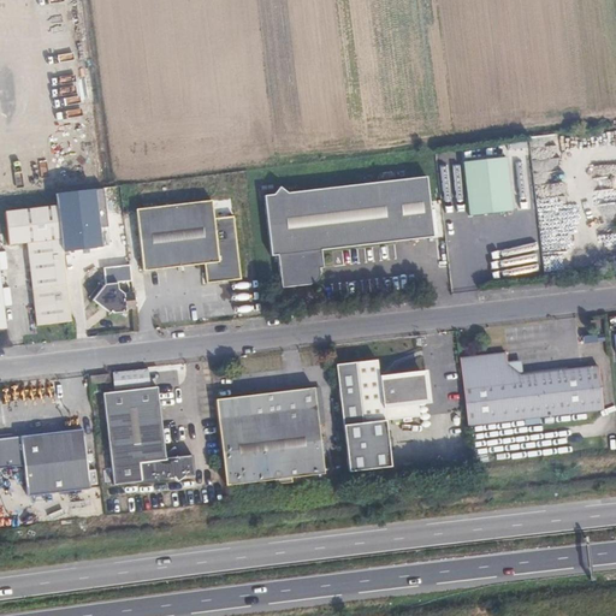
[(462,161),(469,217),(514,211),(507,155),(462,161)]
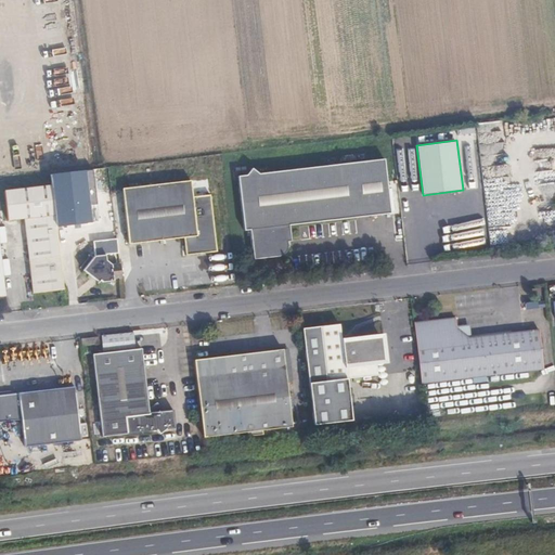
[(392,215),(385,160),(310,168),(317,223),(392,215)]
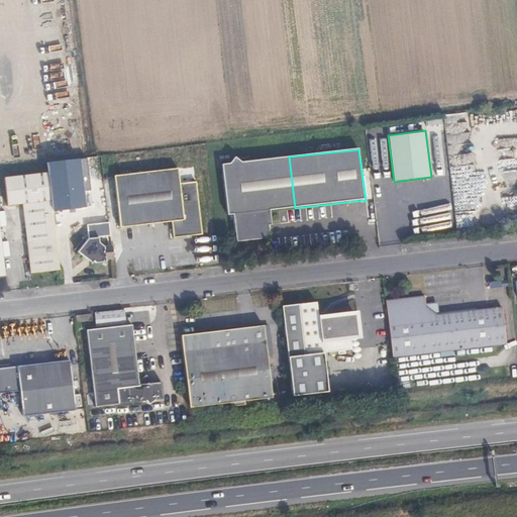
[(295,208),(289,157),(243,162),(235,156),(229,164),(221,165),(227,216),(232,215),(235,242),(260,239),(260,236),(265,230),(265,226),(271,225),(270,211),(295,208)]
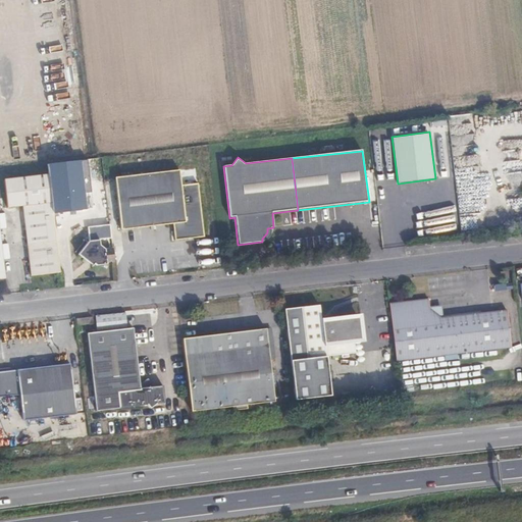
[(102,164),(65,165),(65,179),(102,177),(102,164)]
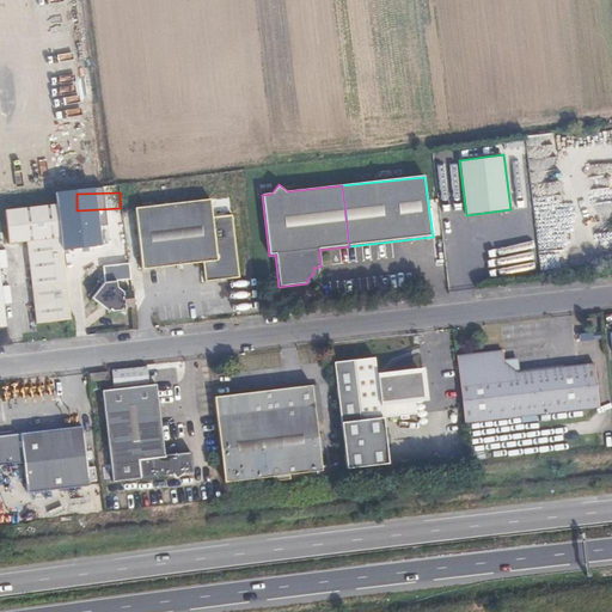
[(239,279),(232,215),(213,218),(210,200),(184,202),(193,264),(201,263),(203,282),(239,279)]
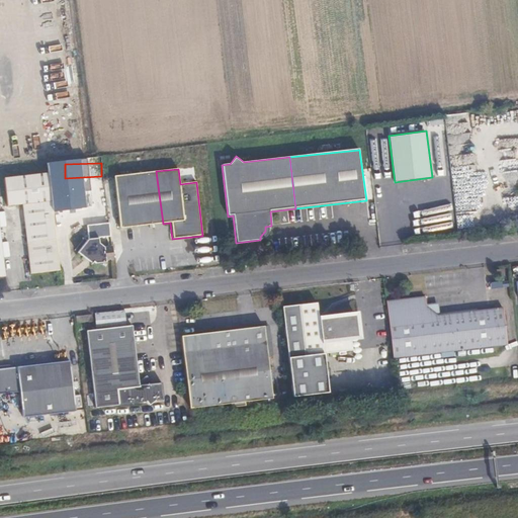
[(163,224),(156,171),(113,176),(119,229),(163,224)]
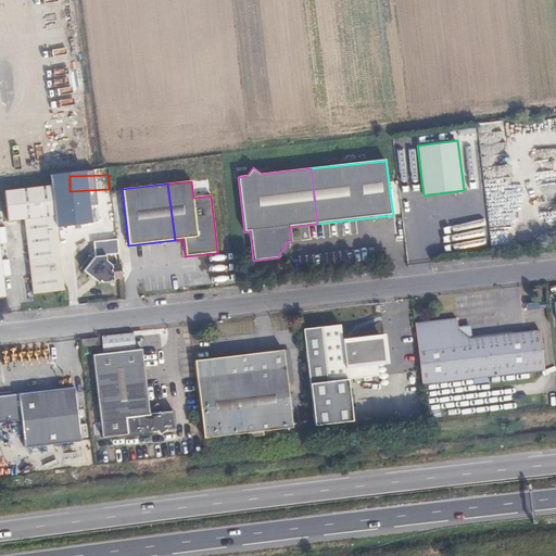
[(61,258),(52,187),(5,192),(10,222),(24,219),(29,262),(61,258)]
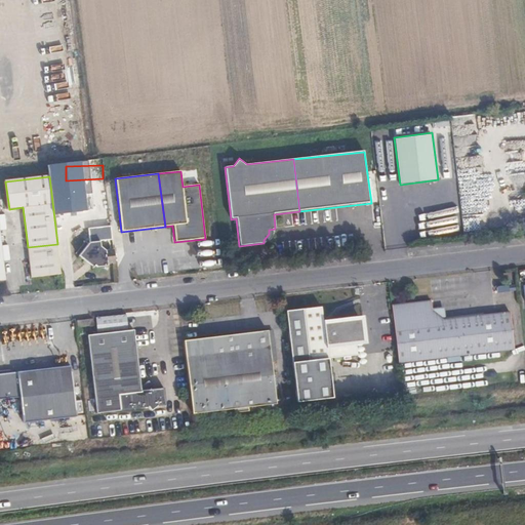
[(114,249),(107,250),(102,246),(101,240),(89,241),(79,256),(88,264),(90,260),(96,265),(95,266),(97,267),(109,266),(108,263),(116,263),(114,249)]
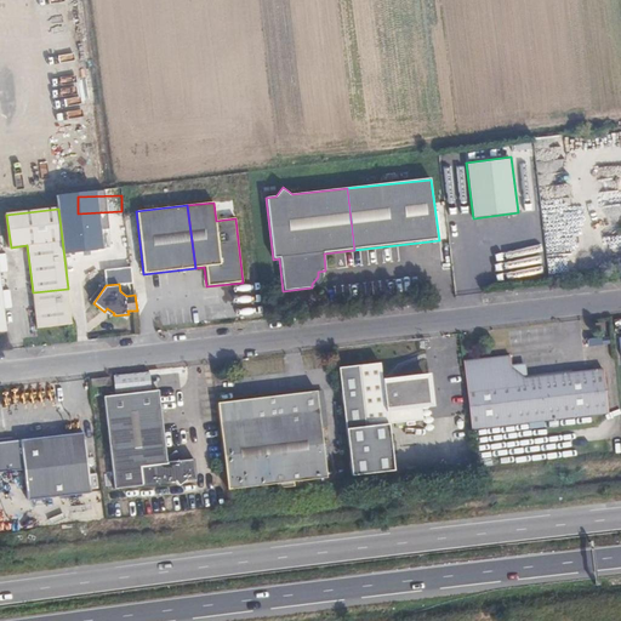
[(609,416),(604,371),(529,380),(524,380),(512,370),(512,366),(511,358),(463,363),(472,431),(609,416)]
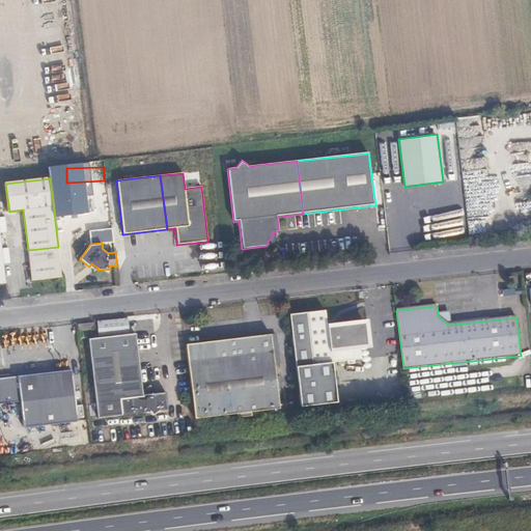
[(325,310),(306,312),(312,365),(363,360),(359,324),(328,327),(325,310)]
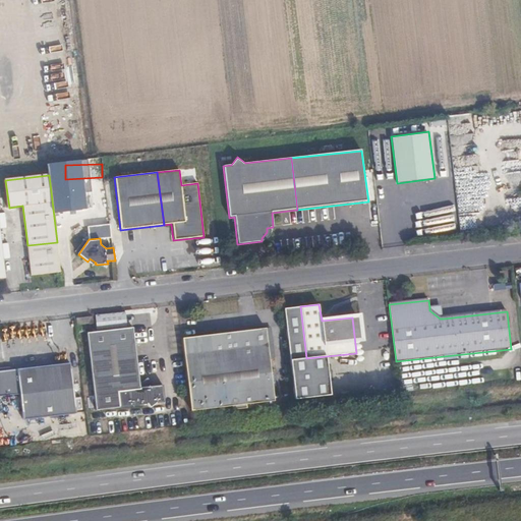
[(444,319),(443,306),(429,307),(429,310),(440,319),(444,319)]
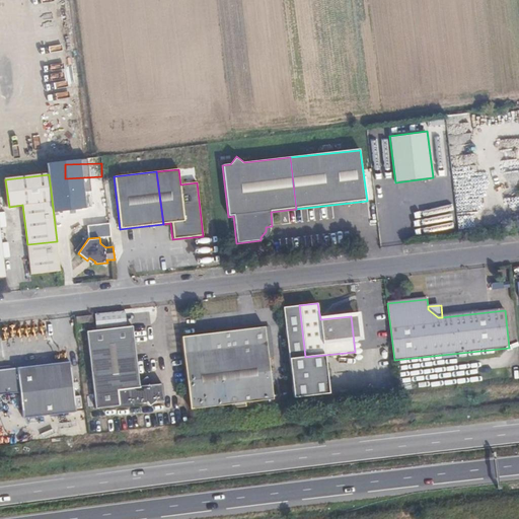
[(93,322),(92,315),(77,317),(78,324),(93,322)]
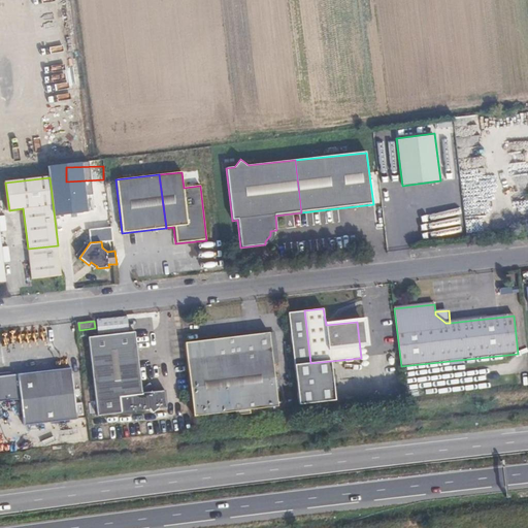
[(142,390),(135,333),(89,338),(98,417),(150,411),(159,410),(167,409),(165,392),(156,393),(142,395),(142,390)]
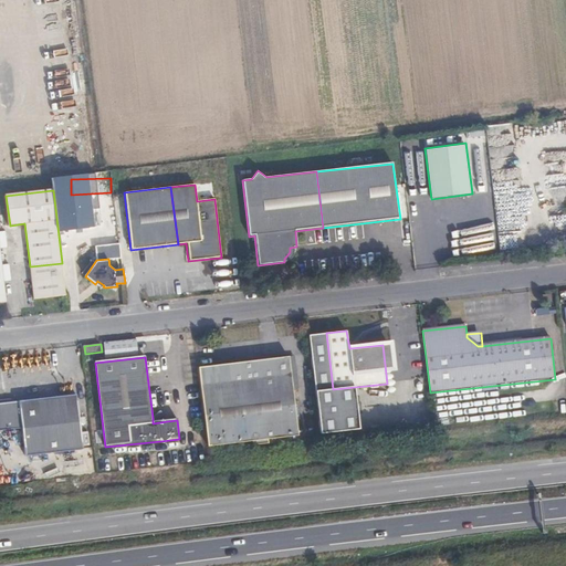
[(299,437),(293,390),(289,357),(198,368),(208,447),(252,442),(253,446),(270,444),(270,440),(299,437)]
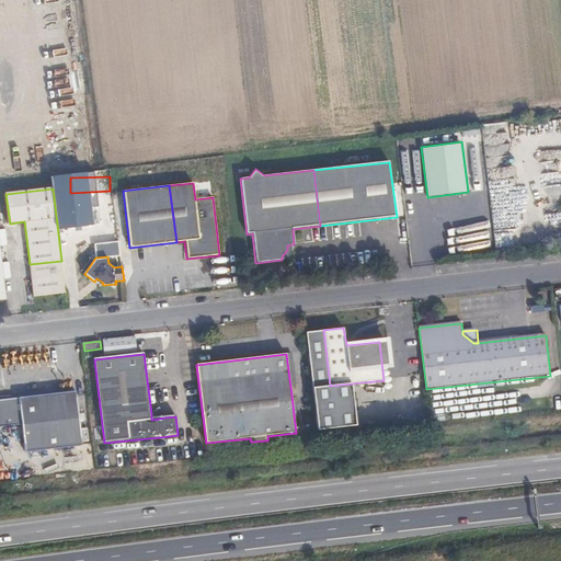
[(296,386),(293,354),(286,354),(290,387),(296,386)]
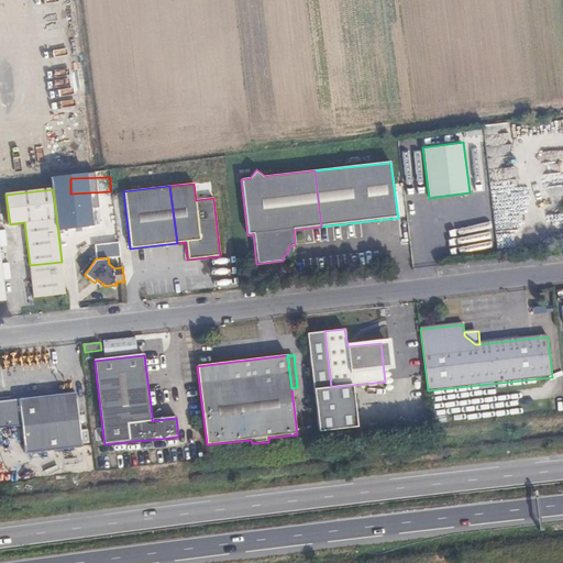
[(77,392),(0,399),(0,429),(23,427),(25,455),(84,449),(77,392)]
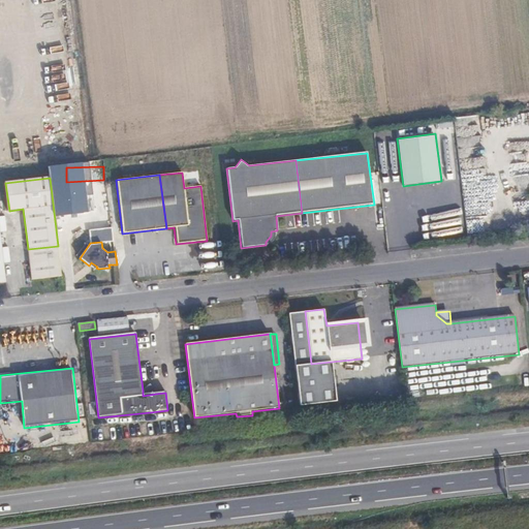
[(156,394),(150,385),(143,391),(143,396),(156,394)]
